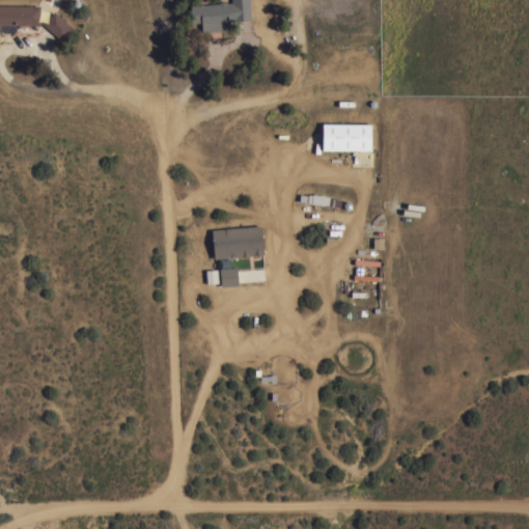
[(221,5),(222,3),(227,3),(228,4),(233,4),(232,0),(251,0),(252,22),(235,23),(235,22),(232,22),(231,20),(230,20),(231,31),(203,33),(203,24),(194,25),(192,6),(221,5)]
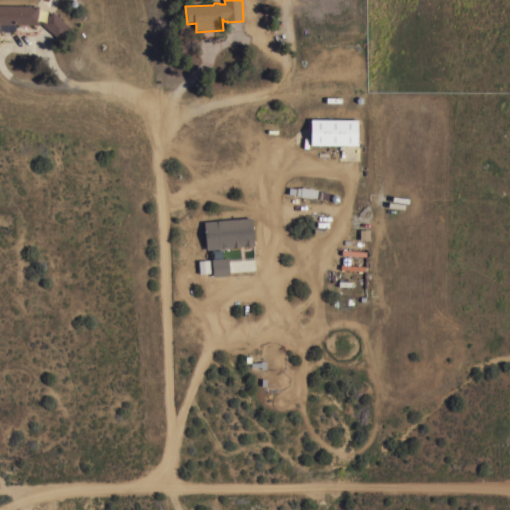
[(0,6),(40,7),(40,26),(17,26),(17,32),(13,31),(12,33),(5,33),(3,31),(0,31),(0,6)]
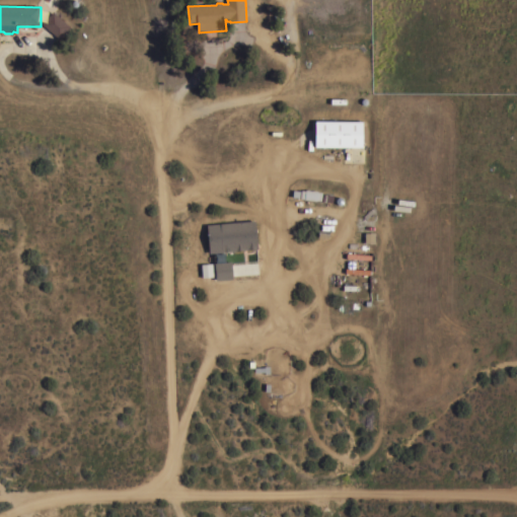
[(72,27),(61,41),(44,25),(55,12),(72,27)]
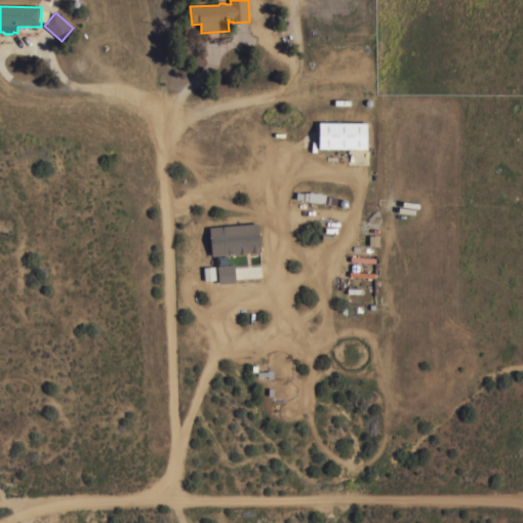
[(320,150),(320,123),(371,123),(371,129),(373,129),(373,144),(368,144),(368,150),(320,150)]
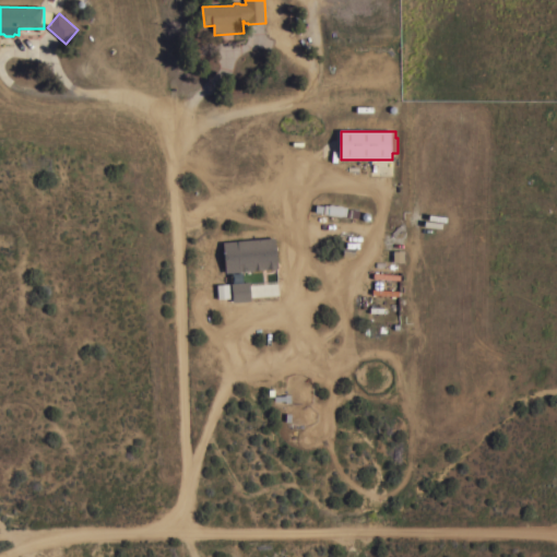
[(344,209),(348,210),(347,218),(343,217),(343,218),(330,217),(330,216),(326,215),(326,208),(331,208),(331,206),(344,209)]
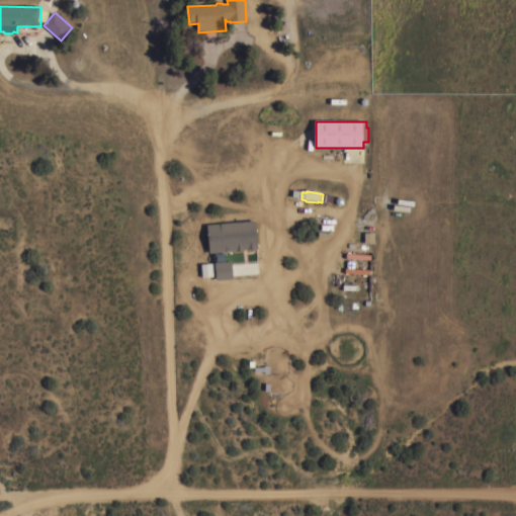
[(256,222),(258,249),(210,254),(207,226),(256,222)]
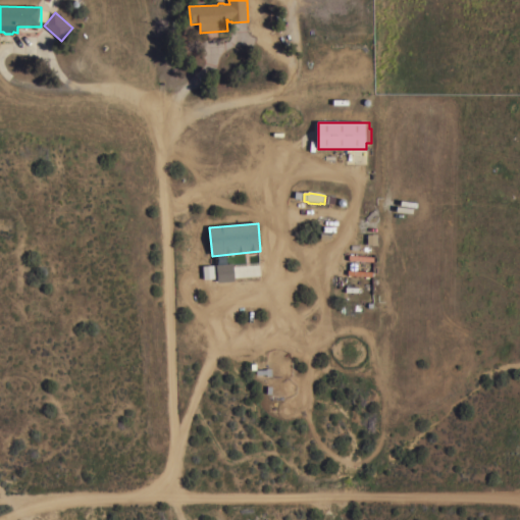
[(235,264),(236,281),(219,282),(217,266),(235,264)]
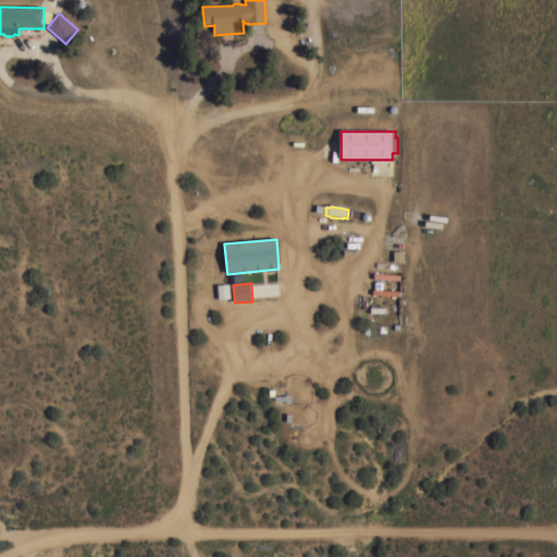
[(252,298),(273,297),(273,285),(251,286),(252,298)]
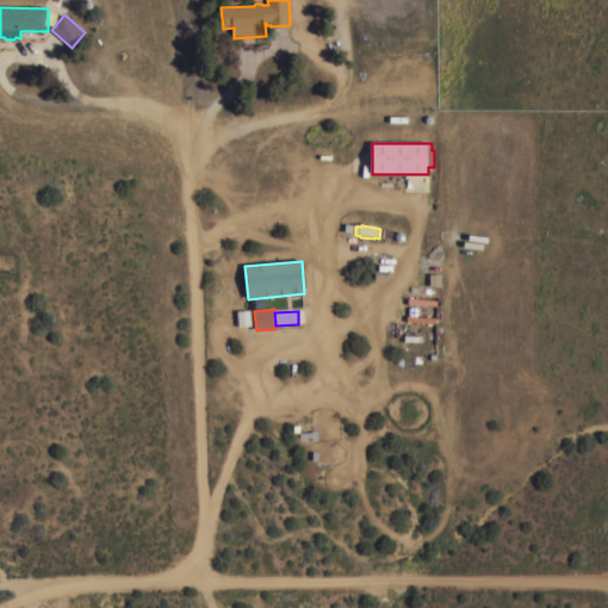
[(240,328),(252,327),(250,312),(237,314),(240,328)]
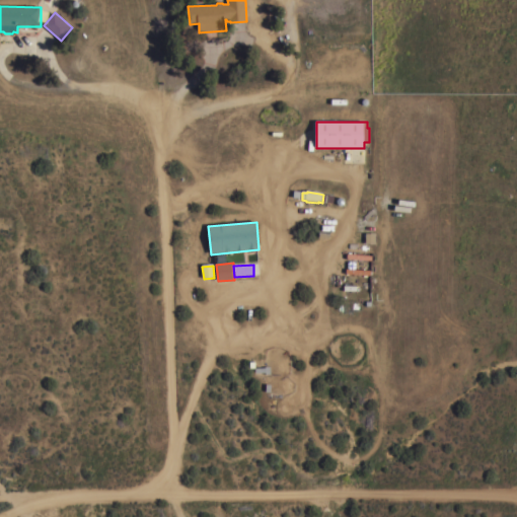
All buildings are outlined.
